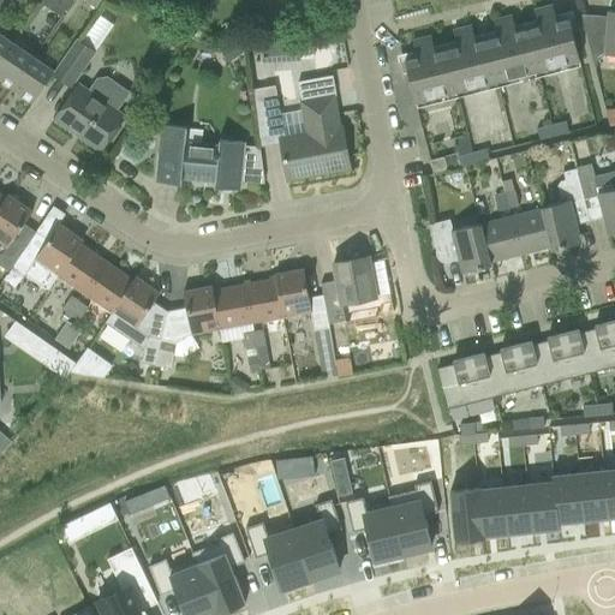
[(42,0),(41,3),(53,11),(60,0),(42,0)]
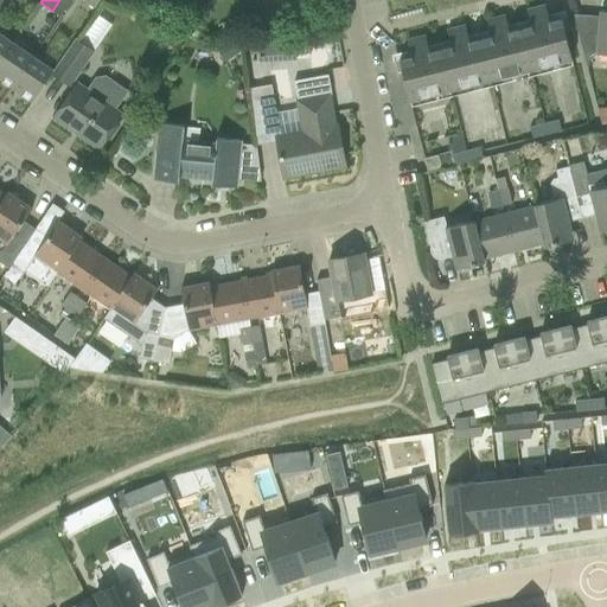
[(530,26),(518,29),(529,70),(570,59),(560,18),(540,24),(538,18),(547,16),(544,5),(526,10),(530,26)]
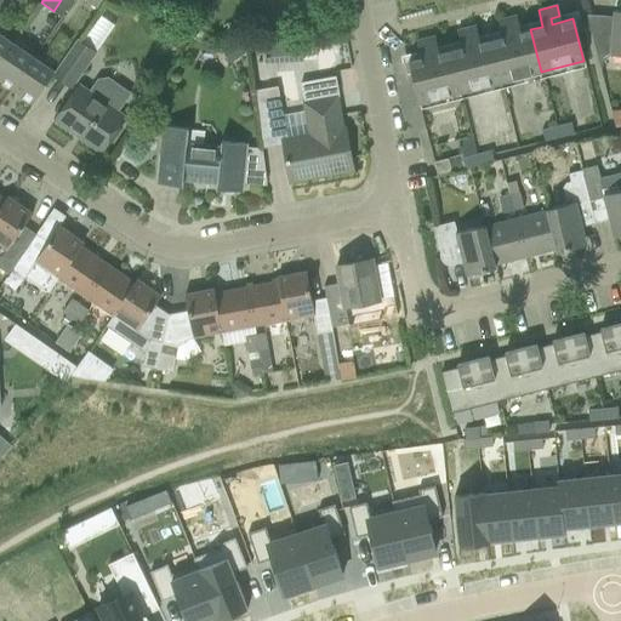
[(600,68),(599,63),(609,55),(620,56),(620,11),(613,11),(613,17),(611,32),(590,29),(599,68),(600,68)]
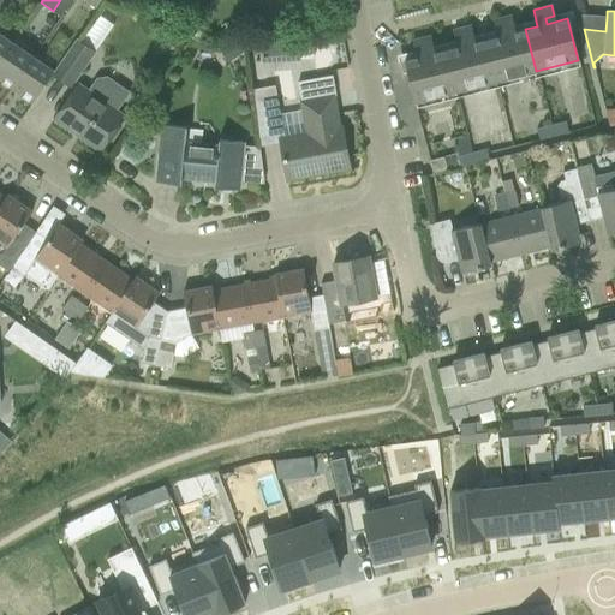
[(496,37),(484,40),(495,82),(536,71),(525,29),(506,35),(505,29),(513,27),(511,16),(493,21),(496,37)]
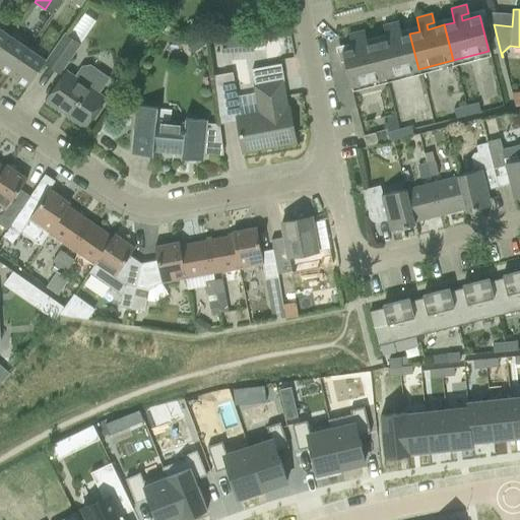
[(385,40),(376,43),(385,77),(418,69),(409,34),(393,38),(392,33),(399,31),(397,22),(382,25),(385,40)]
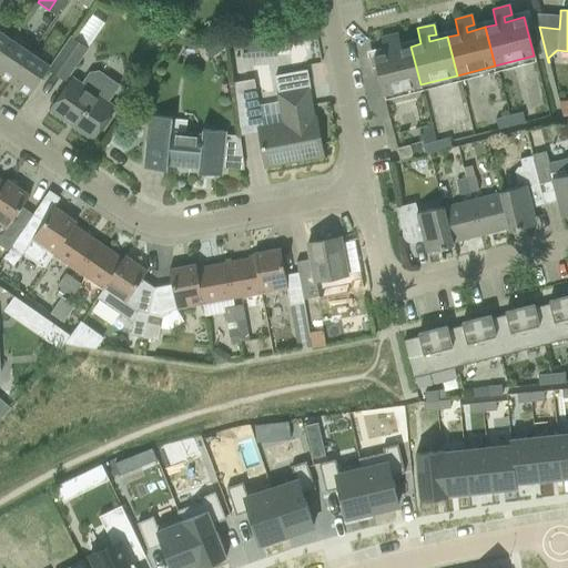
[(260,32),(233,31),(232,53),(259,56),(260,32)]
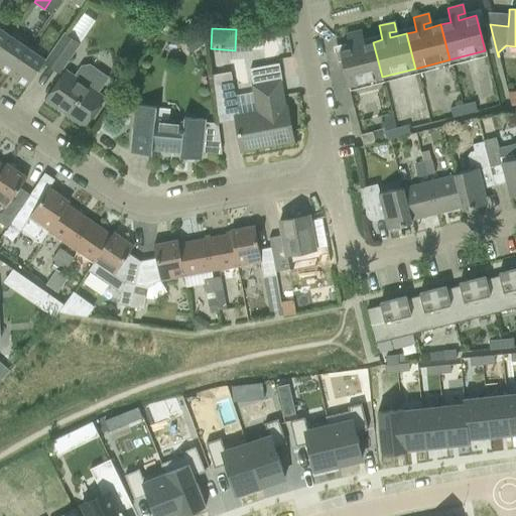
[(0,50),(10,36),(0,29),(0,50)]
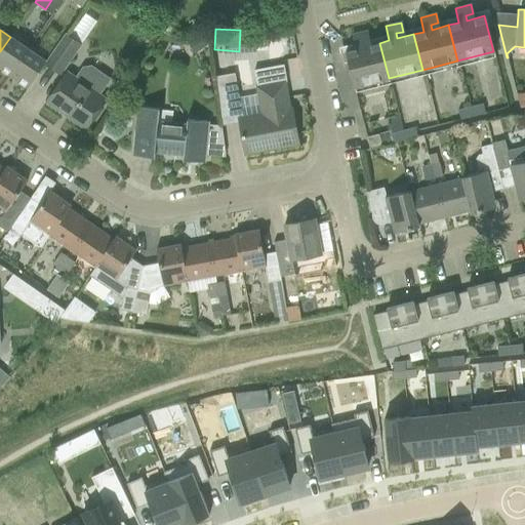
[(240,31),(243,49),(253,48),(250,30),(240,31)]
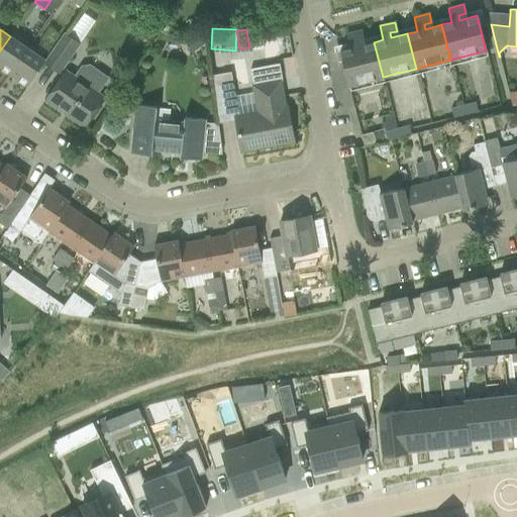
[(356,46),(339,50),(347,86),(383,77),(374,42),(365,44),(360,30),(345,34),(348,43),(355,41),(356,46)]
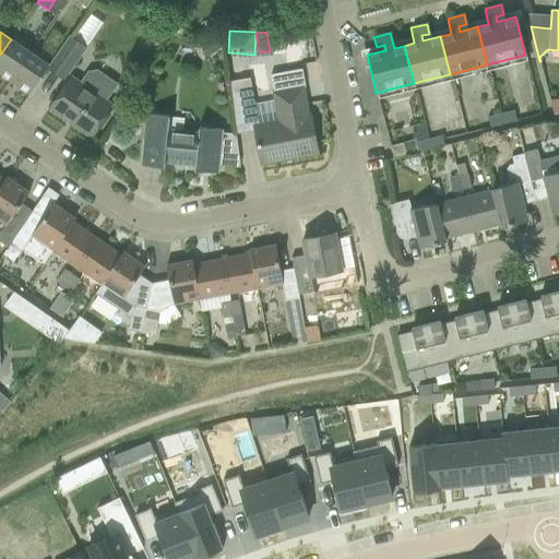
[(48,66),(47,67),(63,79),(84,48),(68,36),(48,66)]
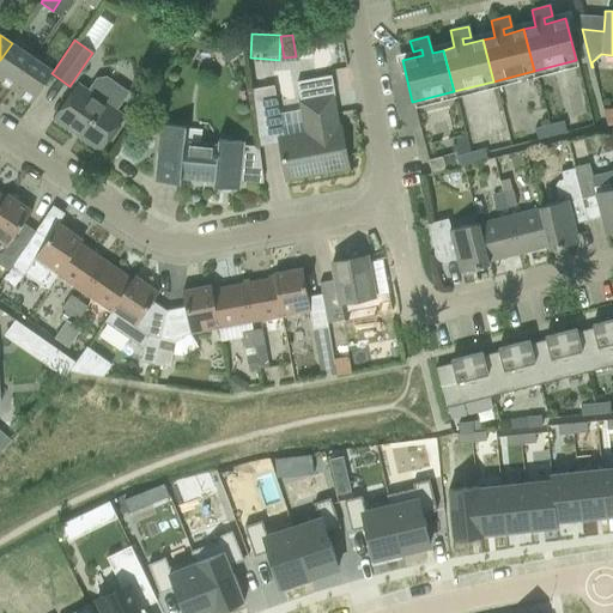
[(231,40),(216,50),(225,64),(240,53),(231,40)]
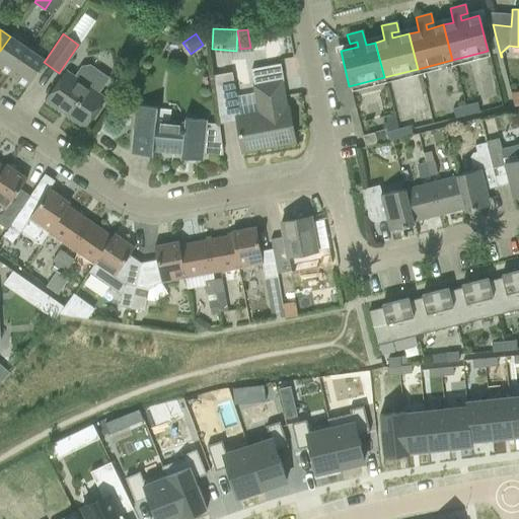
[(10,36),(0,51),(0,69),(9,75),(27,49),(10,36)]
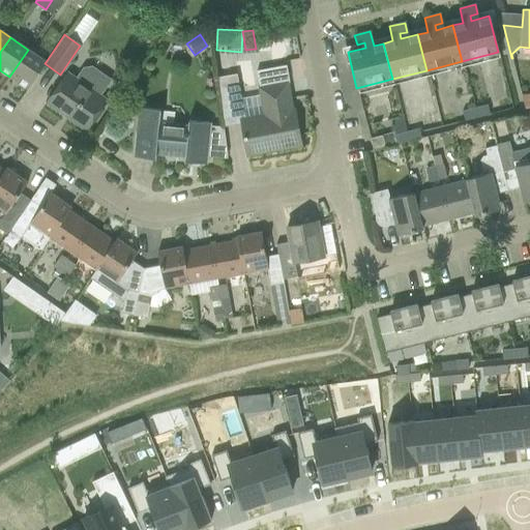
[(28,50),(9,77),(27,89),(45,63),(46,62),(28,50)]
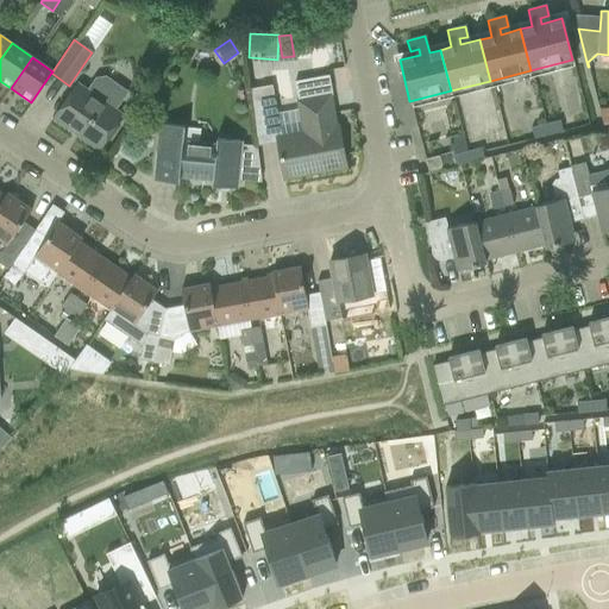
[(345,169),(337,125),(336,125),(333,112),(330,95),(332,94),(328,75),(294,81),(297,100),(296,100),(297,110),(272,114),(274,119),(272,119),(276,137),(276,142),(280,157),(283,180),(345,169)]
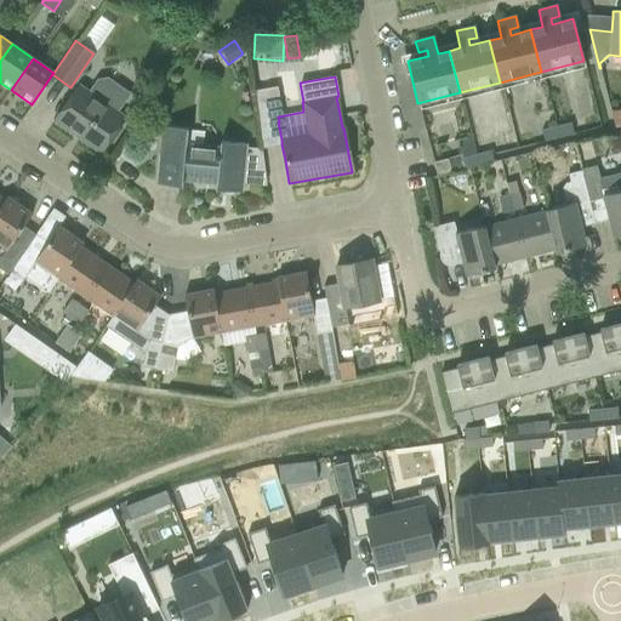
[(80,84),(68,101),(55,120),(101,152),(124,118),(117,113),(130,93),(107,78),(96,79),(89,90),(80,84)]
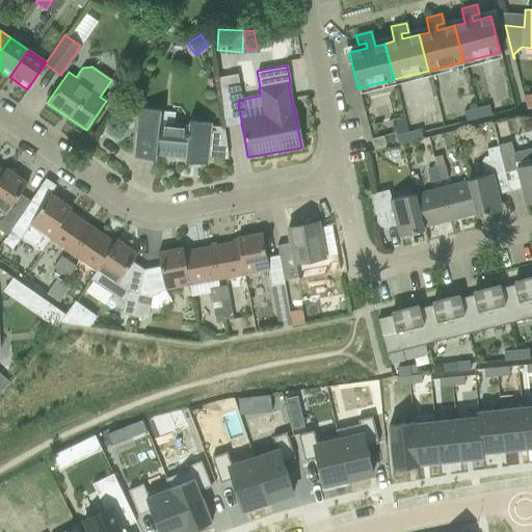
[(238,100),(235,82),(219,85),(221,107),(238,104),(239,104),(238,100)]
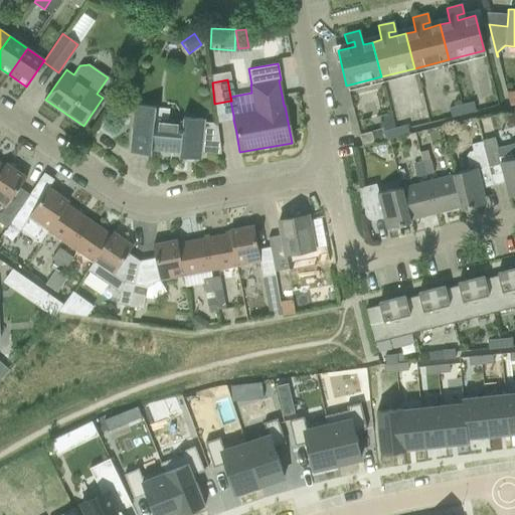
[(514,91),(506,93),(509,106),(514,105),(514,91)]
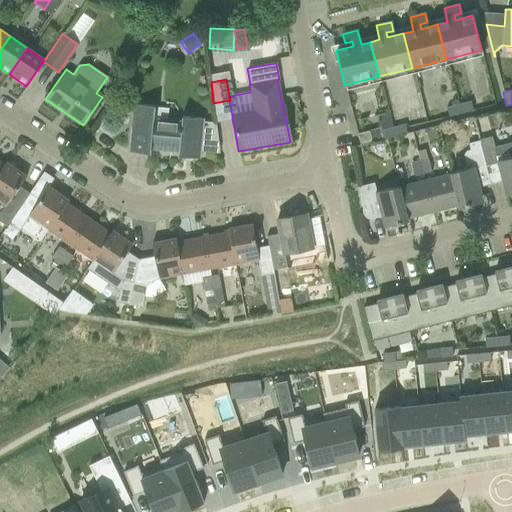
[(470,102),(458,105),(460,113),(472,110),(470,102)]
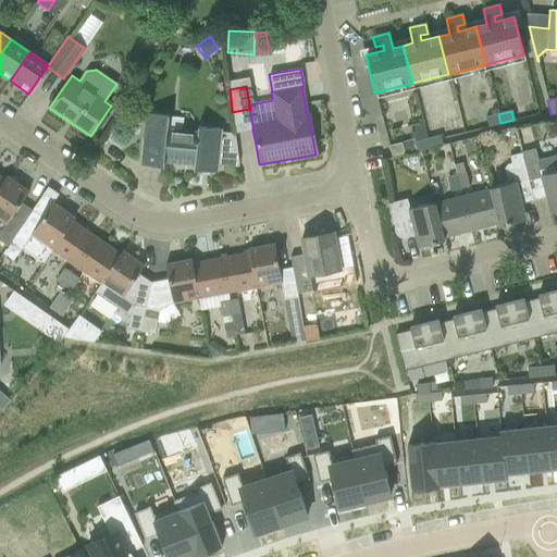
[(145,113),(143,144),(140,165),(163,168),(163,162),(172,163),(172,164),(173,168),(176,170),(180,170),(183,168),(185,165),(185,164),(194,165),(194,170),(217,172),(218,161),(238,163),(234,134),(220,132),(221,130),(198,127),(197,132),(166,128),(168,116),(145,113)]
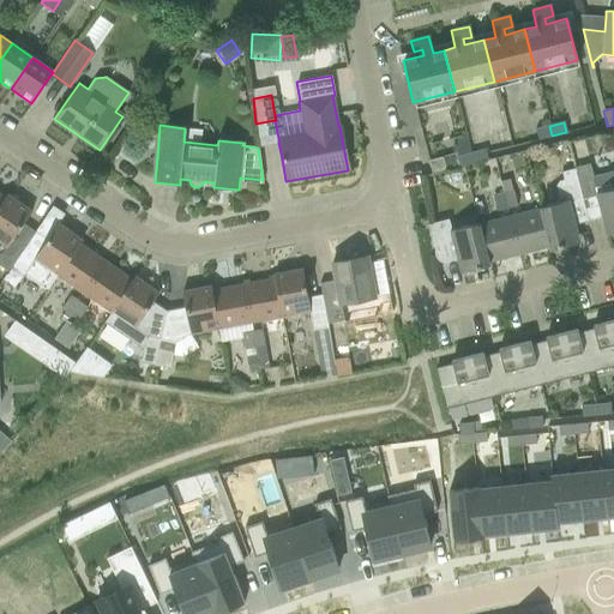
[(552,136),(549,126),(535,130),(537,139),(552,136)]
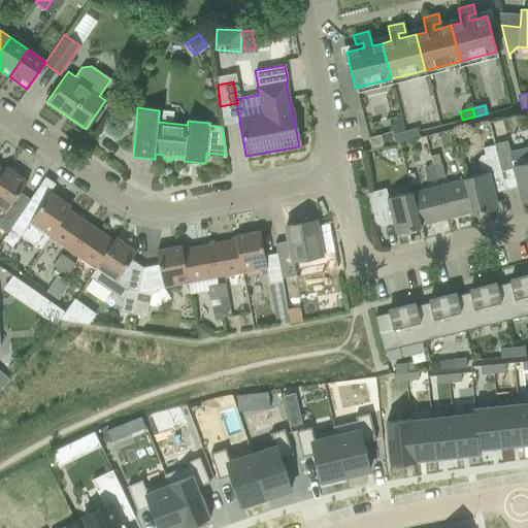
[(417,129),(400,133),(403,141),(419,137),(417,129)]
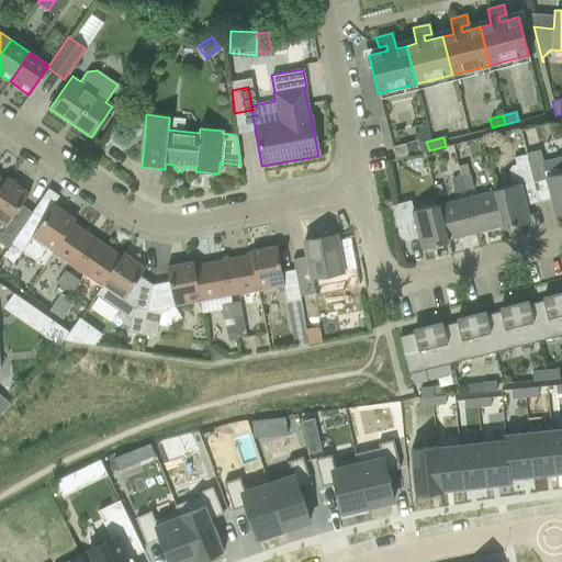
[(411,145),(405,147),(407,156),(429,150),(426,142),(411,145)]
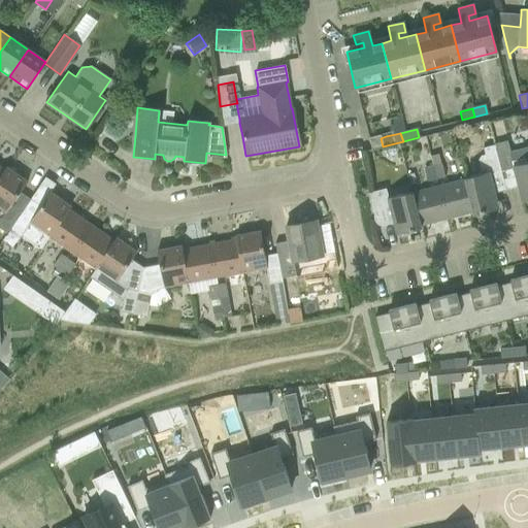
[(380,135),(368,138),(371,150),(383,146),(381,138),(380,135)]
